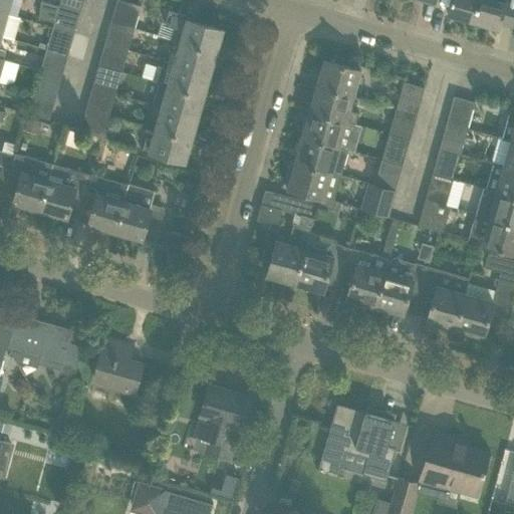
[(0,0),(0,10),(7,13),(10,0),(0,0)]
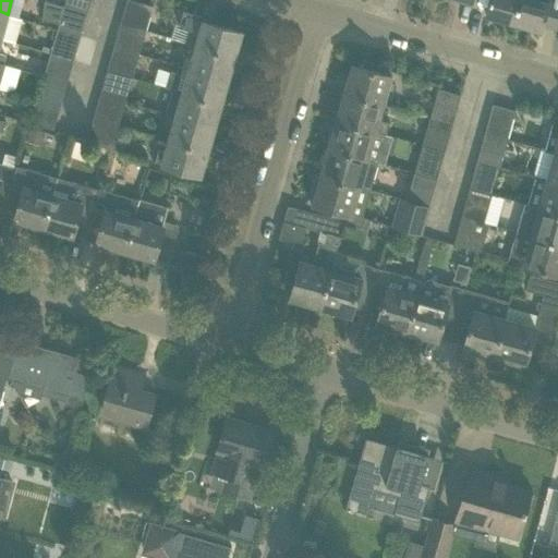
[(64,0),(63,5),(86,12),(89,0),(64,0)]
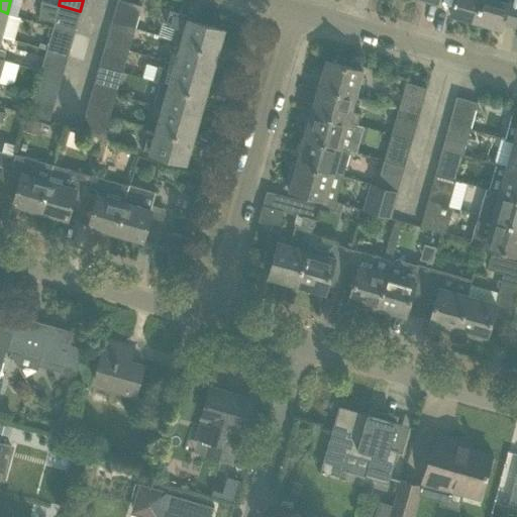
[(117,0),(114,9),(111,20),(134,27),(140,5),(122,0),(117,0)]
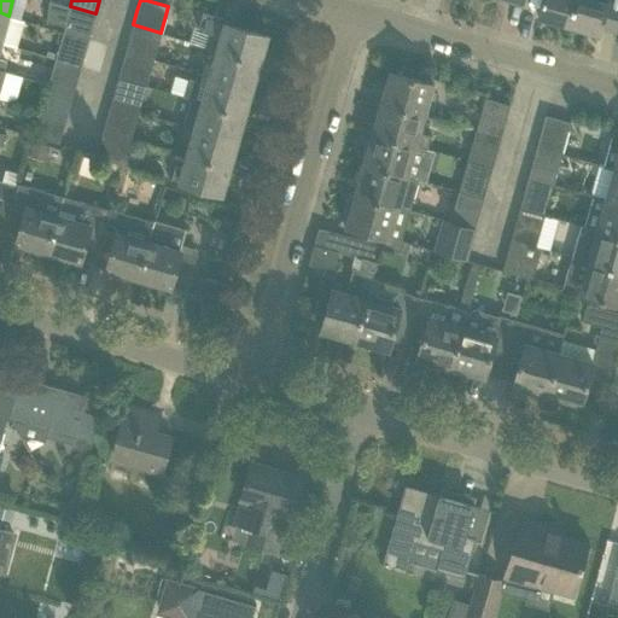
[(567,24),(575,0),(541,0),(537,16),(567,24)]
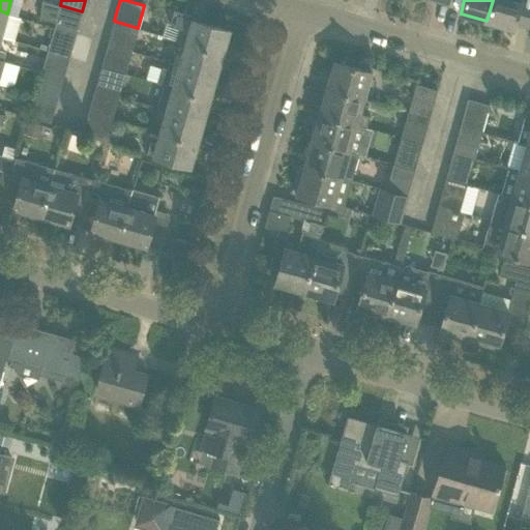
[(529,0),(493,0),(487,21),(512,29),(513,25),(514,24),(527,28),(529,18),(529,0)]
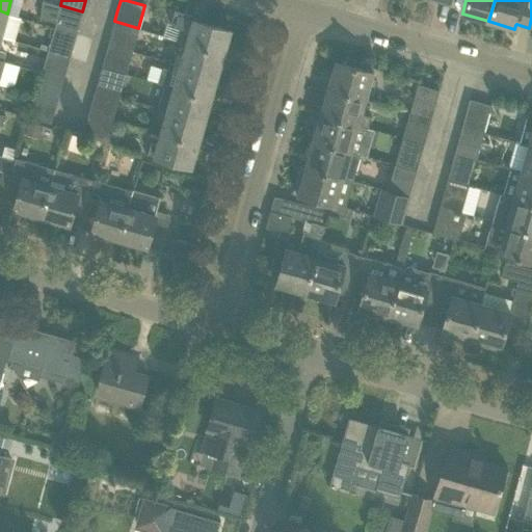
[(60,5),(59,6),(43,1),(41,20),(55,22),(54,27),(76,33),(82,11),(60,5)]
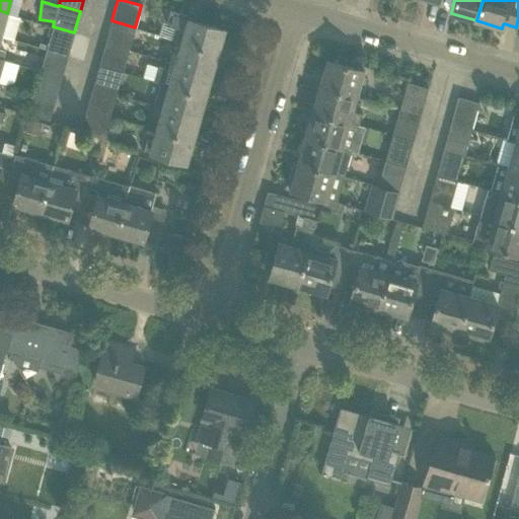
[(0,10),(0,34),(1,35),(12,39),(19,16),(7,13),(0,10)]
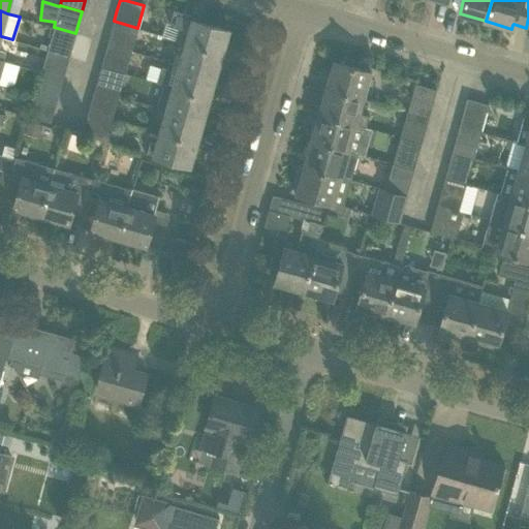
[(179,26),(176,38),(222,52),(228,30),(193,20),(195,17),(174,10),(170,24),(179,26)]
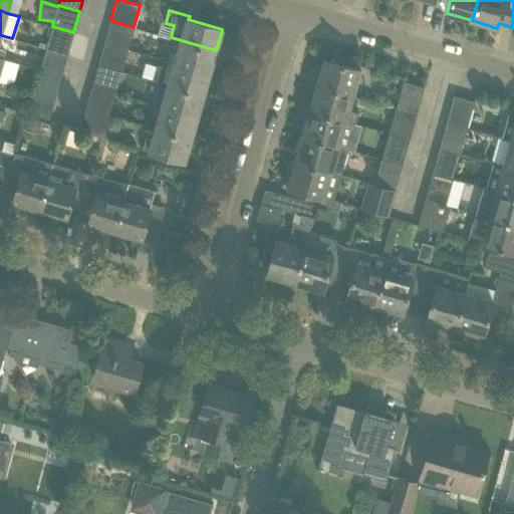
[(110,20),(104,42),(127,49),(134,27),(110,20)]
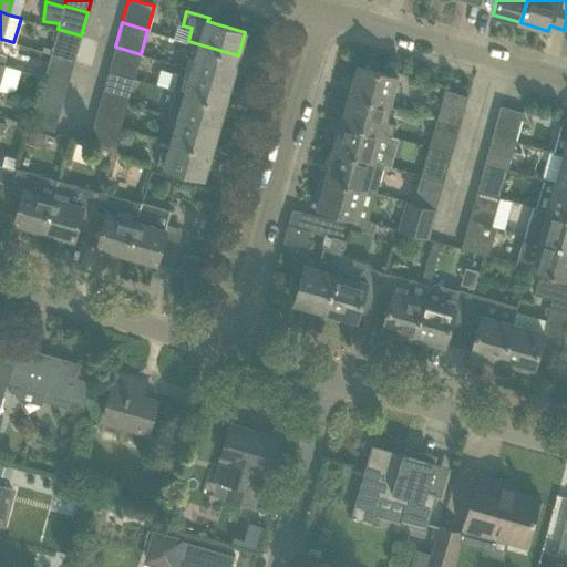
[(74,60),(81,35),(58,29),(50,53),(74,60)]
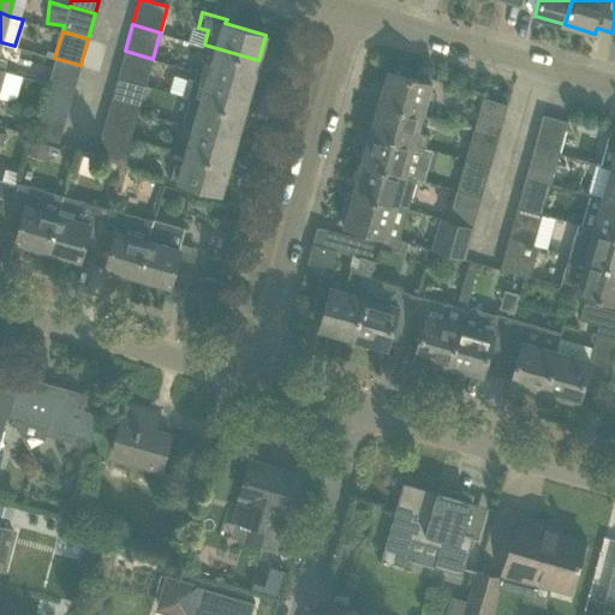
[(203,59),(199,72),(251,87),(258,60),(204,45),(204,46),(215,49),(212,61),(203,59)]
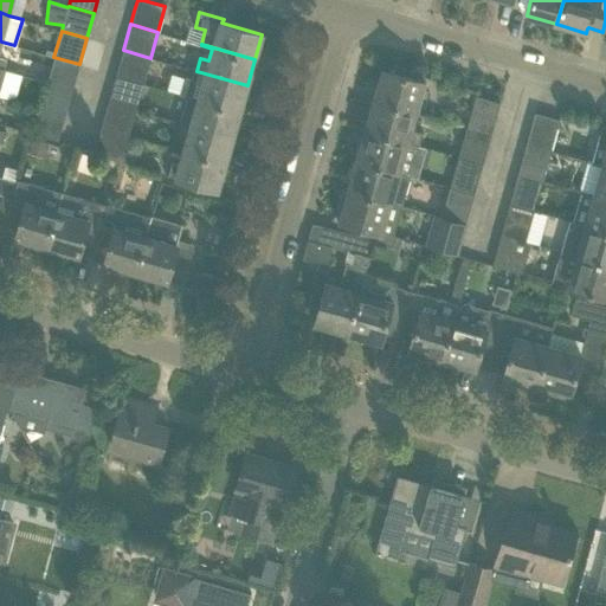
[(116,75),(143,82),(150,58),(123,50),(116,75)]
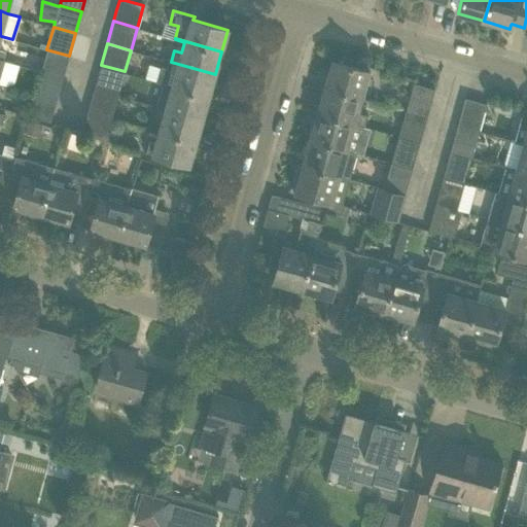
[(63,77),(69,56),(46,49),(40,70),(63,77)]
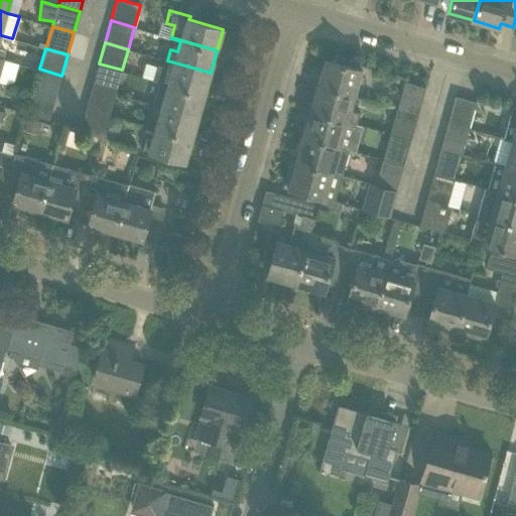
[(315,85),(354,96),(362,70),(323,58),(323,59),(325,59),(317,85),(315,85)]
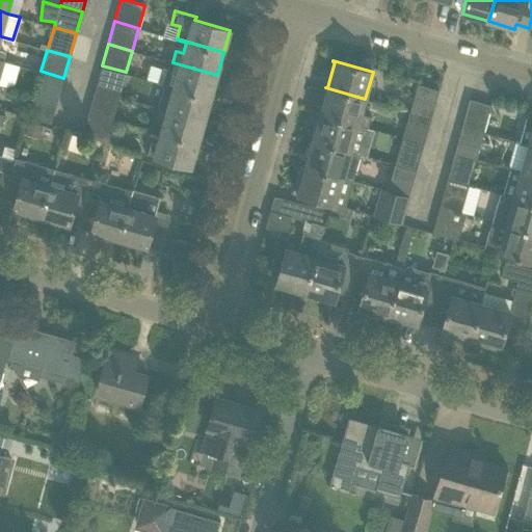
[(211,97),(217,75),(173,62),(173,63),(169,62),(168,69),(163,68),(159,81),(211,97)]
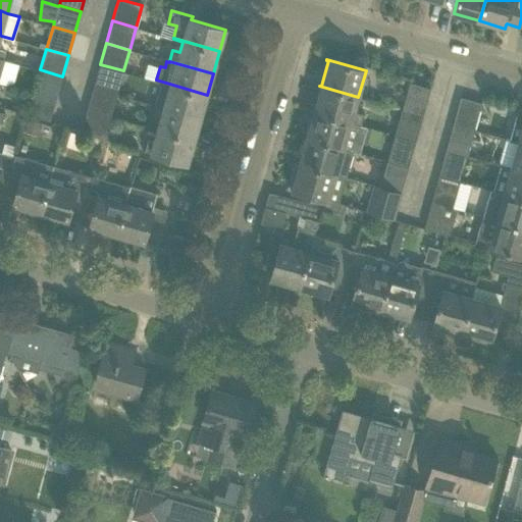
[(116,94),(123,70),(100,64),(94,87),(116,94)]
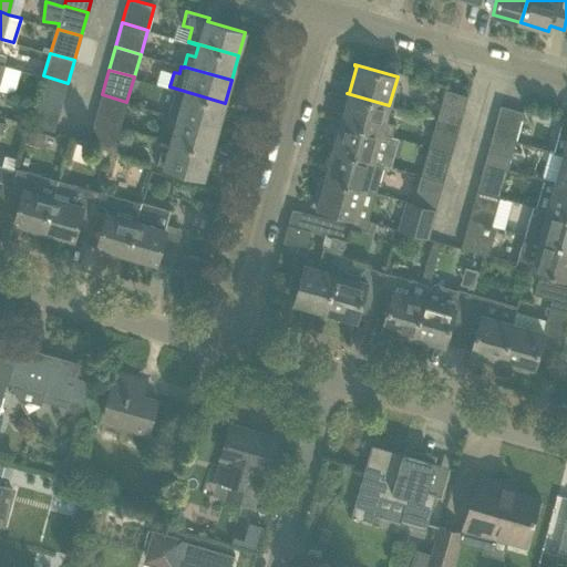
[(61,106),(68,83),(43,75),(37,99),(61,106)]
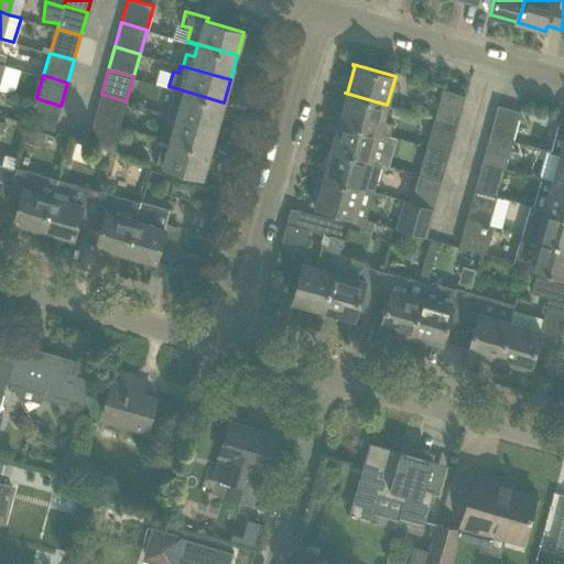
[(173,88),(166,112),(170,114),(217,127),(224,102),(173,88)]
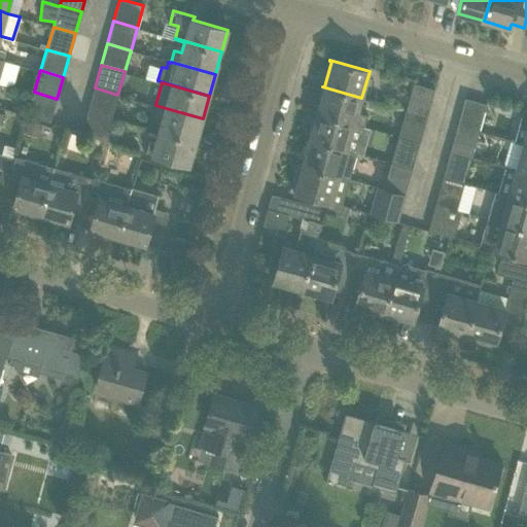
[(413,83),(406,110),(426,116),(434,90),(413,83)]
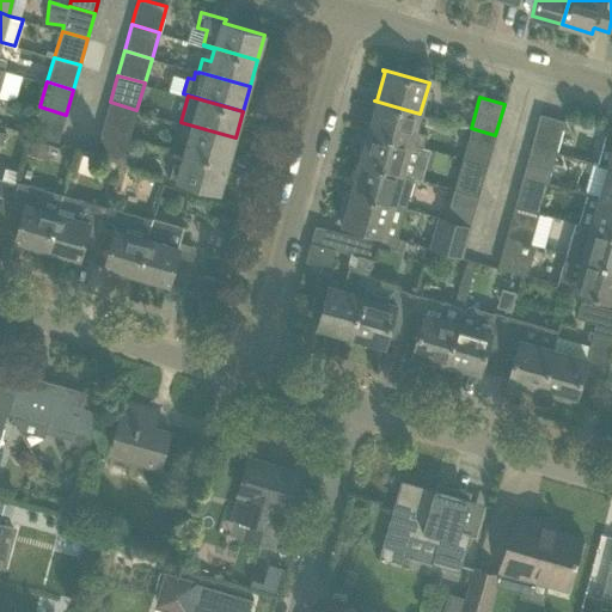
[(366,130),(423,147),(427,134),(415,130),(420,114),(374,101),(374,102),(375,102),(367,130),(366,130)]
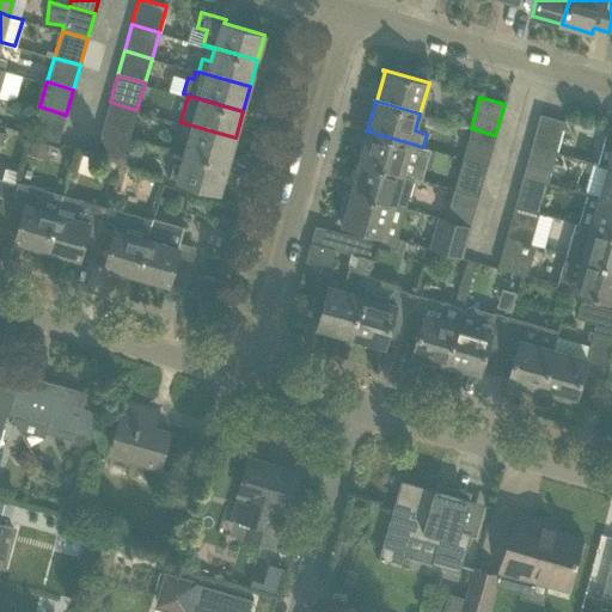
[(110,102),(103,128),(130,136),(133,123),(136,110),(110,102)]
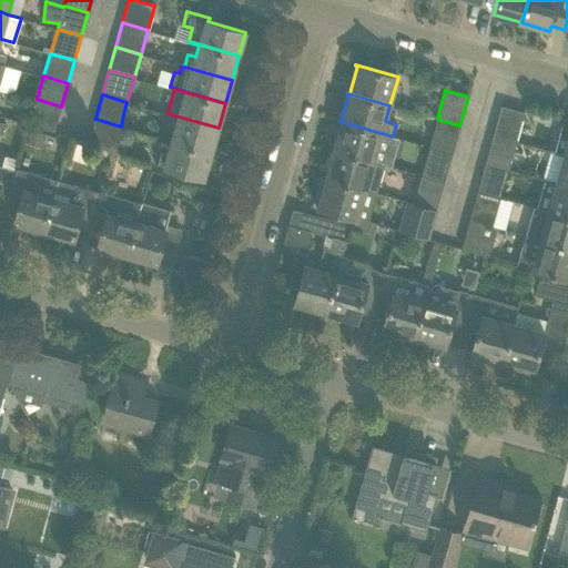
[(61,107),(37,99),(30,124),(53,131),(61,107)]
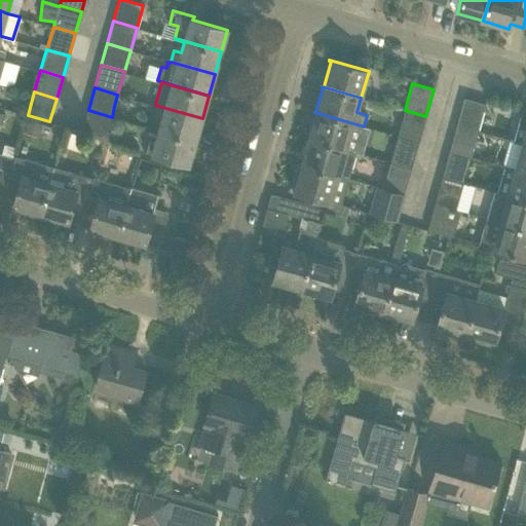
[(478,130),(480,123),(485,104),(464,98),(456,125),(478,130)]
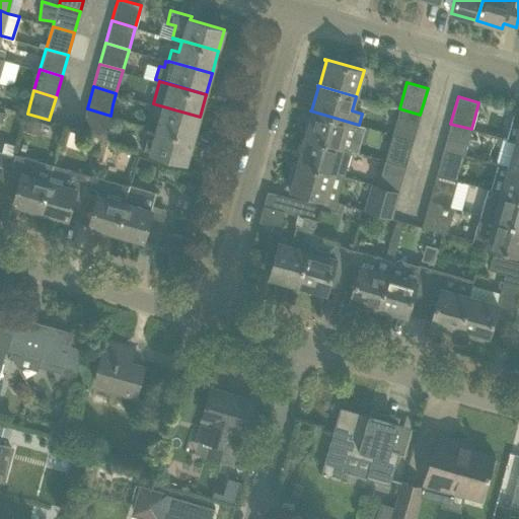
[(193,139),(200,117),(156,104),(153,115),(160,117),(157,129),(193,139)]
